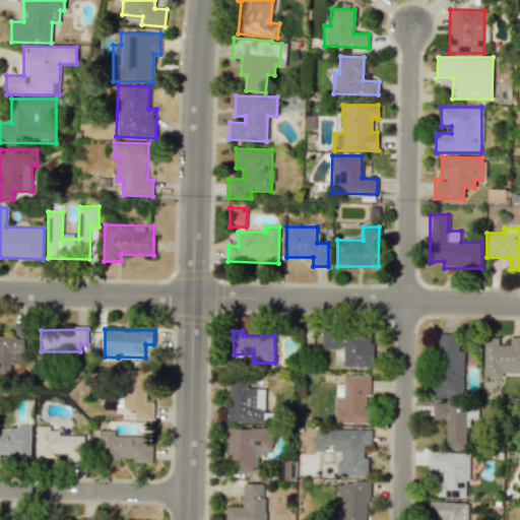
[(321,348),(343,348),(343,367),(372,367),(372,332),(321,331),(321,348)]
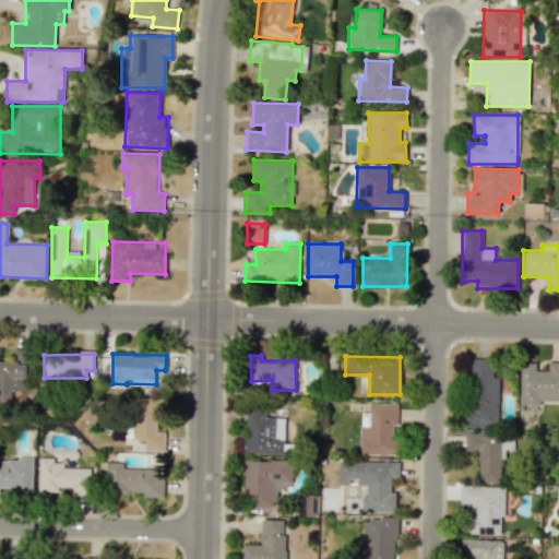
[(498,427),(499,377),(494,377),(494,359),(468,358),(467,426),(498,427)]
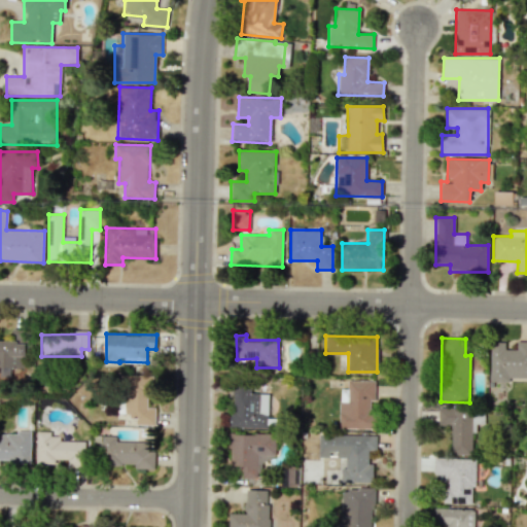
[(0,367),(22,367),(22,356),(29,356),(29,341),(0,341),(0,367)]
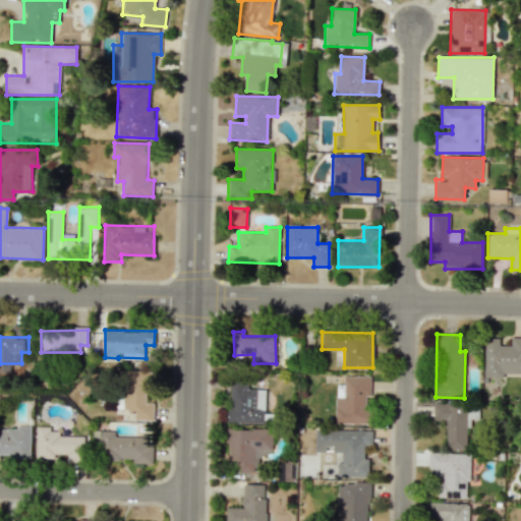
[(520,337),(510,337),(510,346),(500,346),(500,338),(484,338),(484,378),(503,378),(503,373),(520,373),(520,337)]
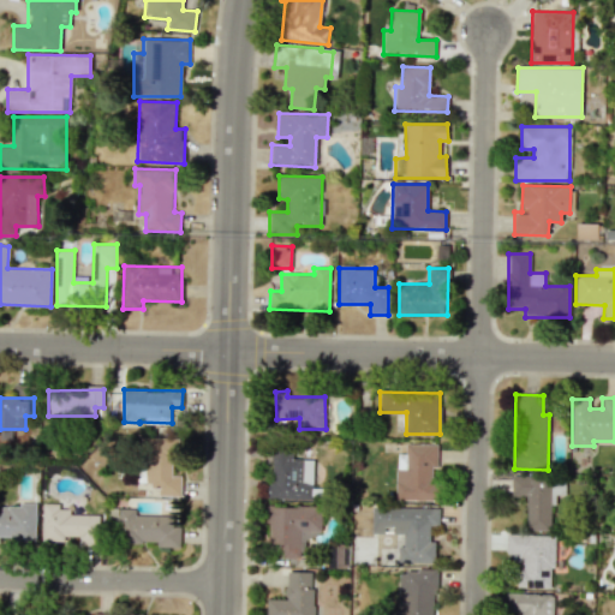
[(157,495),(180,496),(181,476),(174,476),(175,439),(147,437),(144,485),(159,487),(157,495)]
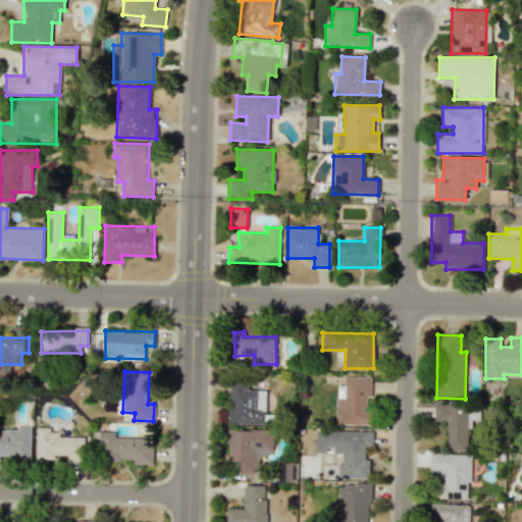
[(336,385),(335,423),(370,424),(371,377),(345,376),(345,385),(336,385)]
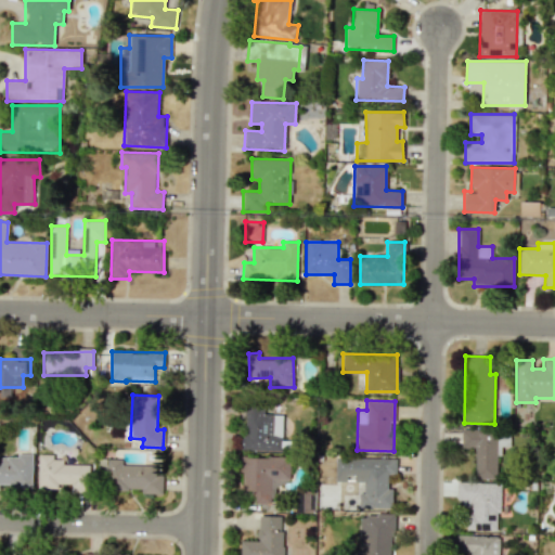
[(283,414),(263,414),(263,409),(246,408),(245,435),(242,435),(242,450),(282,451),(283,414)]
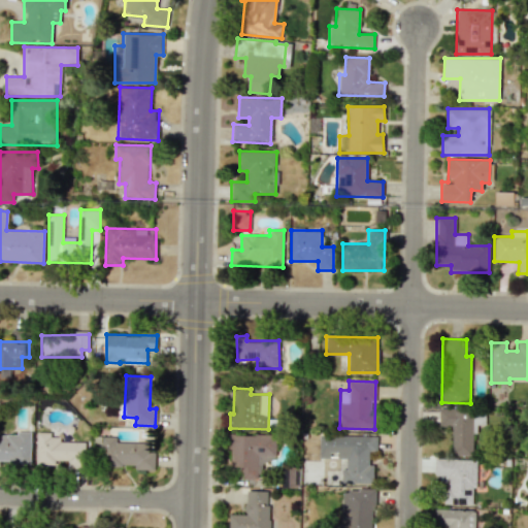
[(453,455),(473,455),(473,408),(439,409),(439,426),(452,426),(453,455)]
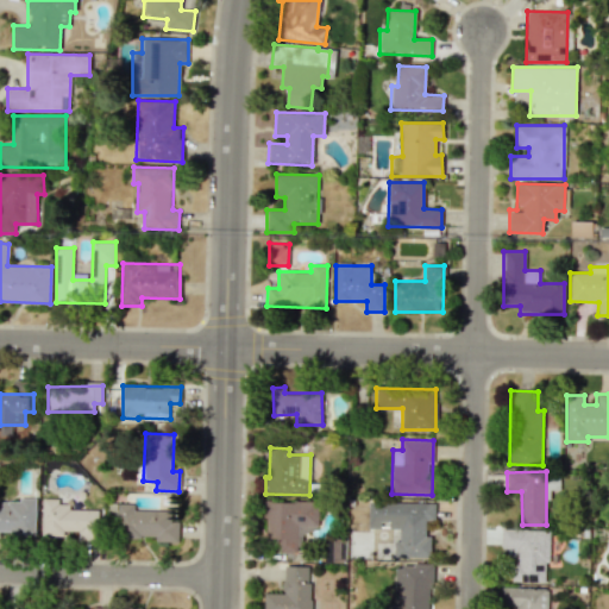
[(41,535),(66,537),(66,531),(77,531),(77,541),(96,541),(96,508),(58,507),(58,498),(42,498),(41,535)]
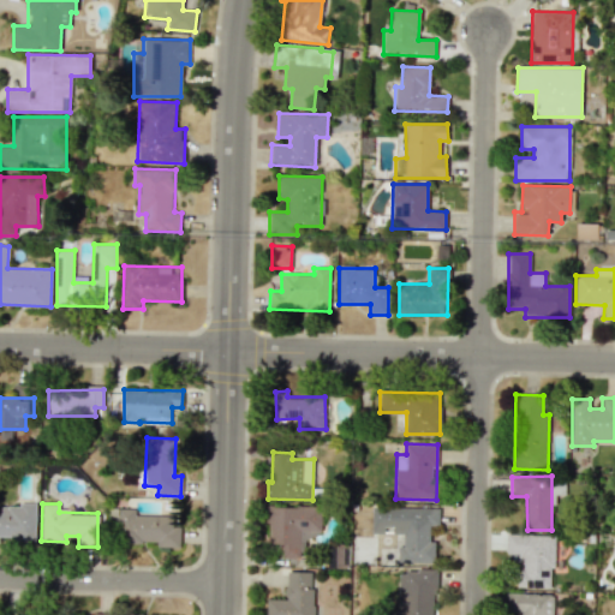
[(36,506),(0,505),(0,538),(35,539),(36,506)]
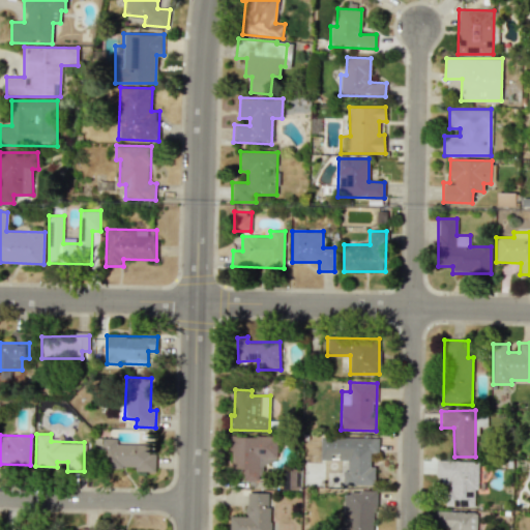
[(277,436),(231,436),(231,469),(244,469),(244,480),(264,480),(264,461),(277,461),(277,436)]
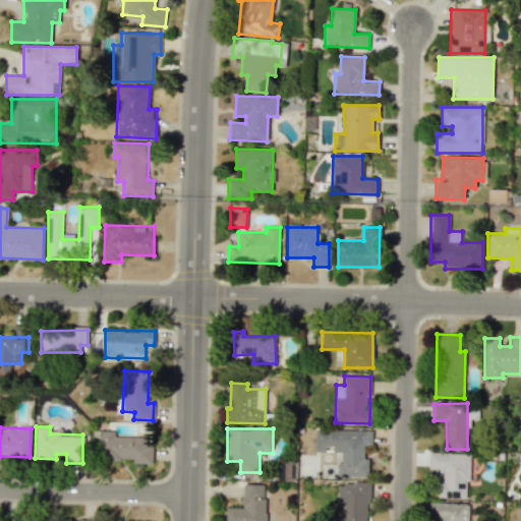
[(371,430),(314,429),(314,452),(341,452),(341,462),(338,462),(337,476),(368,476),(368,459),(363,459),(363,446),(371,446),(371,430)]
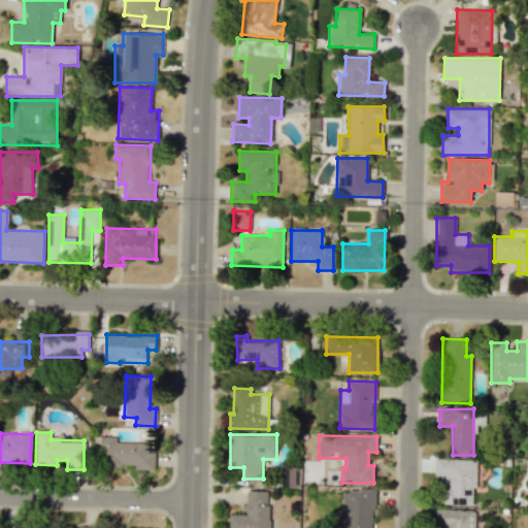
[(153,470),(154,443),(116,442),(116,437),(94,436),(93,450),(100,451),(100,465),(135,466),(135,469),(153,470)]
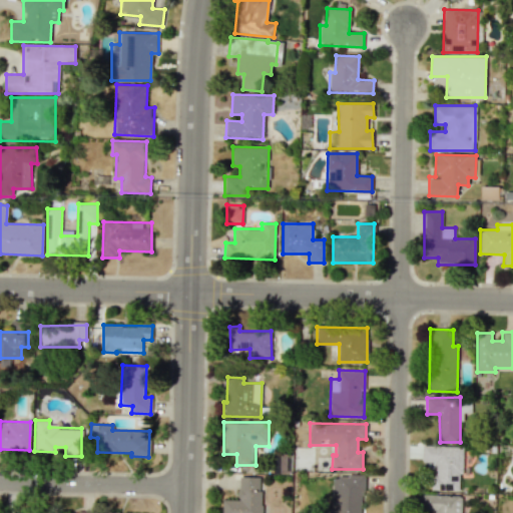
[(422,462),(433,462),(433,490),(461,491),(462,446),(423,445),(422,462)]
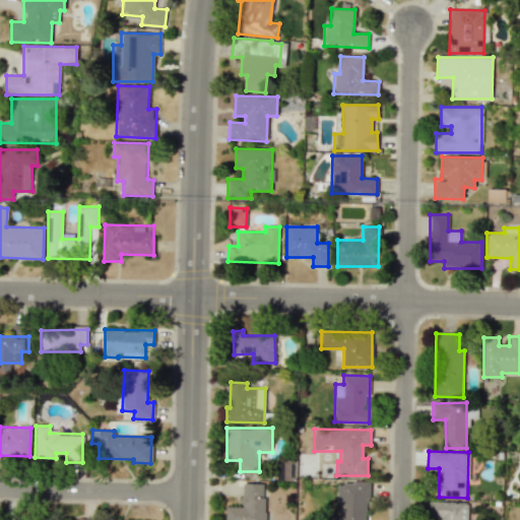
[(367,519),(369,482),(337,481),(336,507),(341,507),(341,517),(337,517),(337,519),(367,519)]
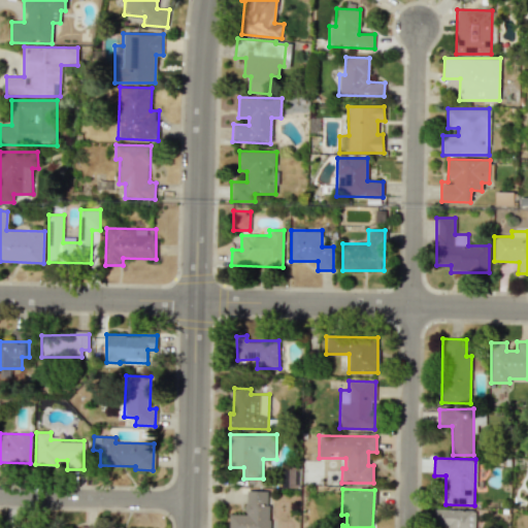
[(229,527),(268,527),(270,491),(246,490),(245,515),(230,514),(229,527)]
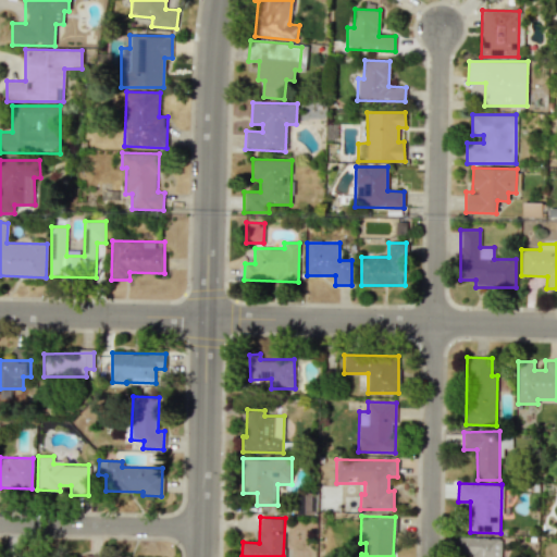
[(499,556),(500,537),(458,537),(458,554),(469,554),(469,556),(499,556)]
